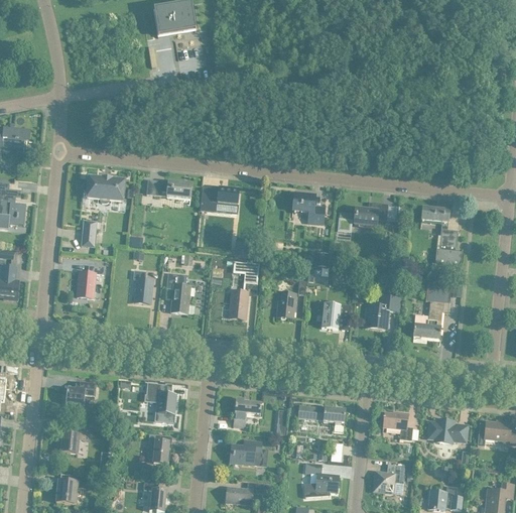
[(158,34),(195,28),(195,30),(196,29),(190,2),(189,2),(190,3),(154,9),(154,8),(153,8),(157,35),(158,35),(158,34)]
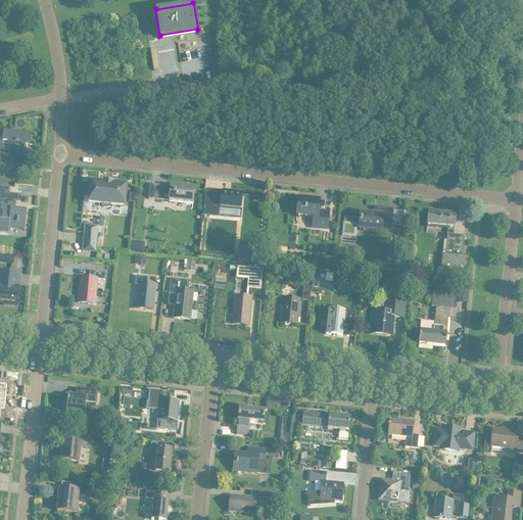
[(0,135),(0,157),(1,149),(1,146),(24,149),(25,140),(30,141),(31,130),(13,129),(13,125),(9,125),(9,128),(3,128),(2,136),(0,135)]
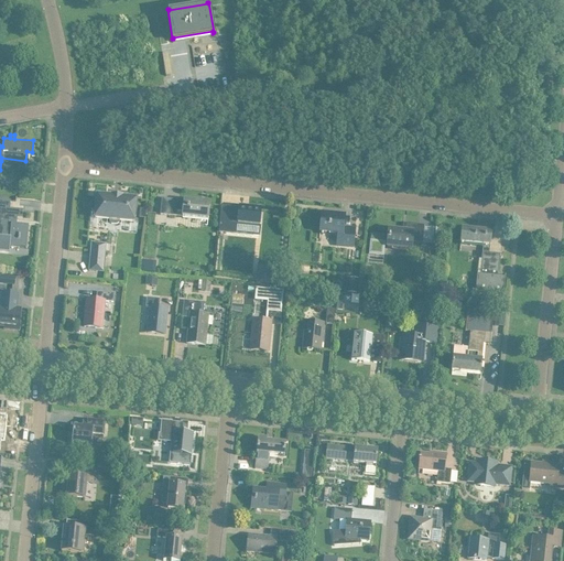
[(134,219),(137,197),(122,195),(110,194),(96,192),(96,200),(94,198),(91,201),(91,206),(93,208),(95,208),(94,215),(109,216),(109,218),(111,220),(117,222),(118,219),(119,217),(134,219)]
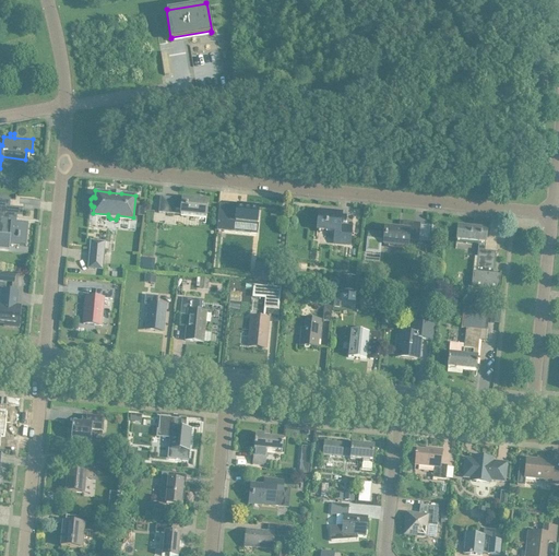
[(11,240),(25,243),(27,220),(16,219),(16,212),(22,212),(23,203),(9,201),(10,194),(0,193),(0,245),(10,246),(11,240)]
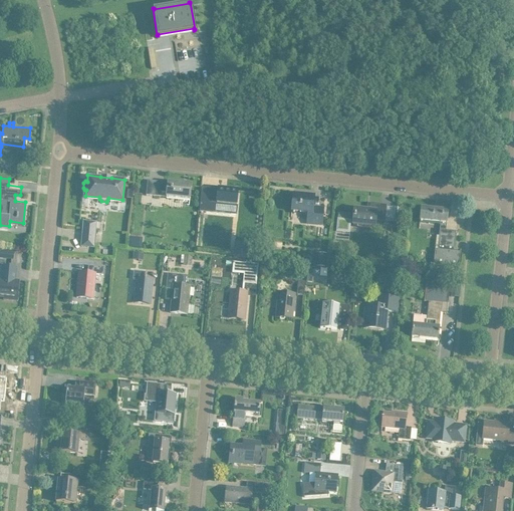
[(191,182),(147,178),(146,193),(160,194),(161,189),(166,190),(166,194),(189,197),(191,182)]
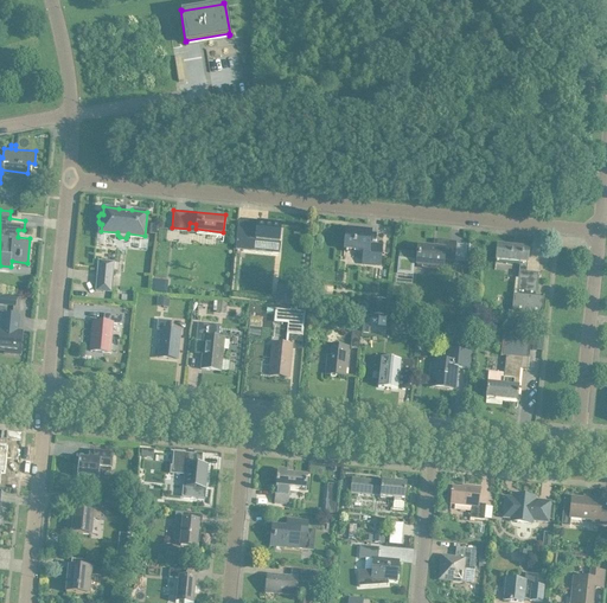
[(232,215),(230,229),(241,230),(243,216),(232,215)]
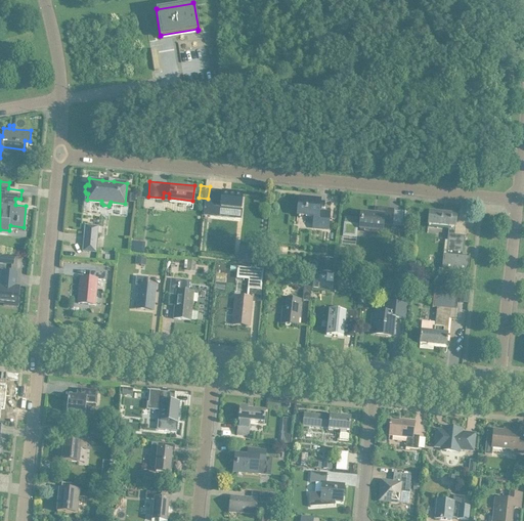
[(225,188),(215,187),(213,202),(209,202),(208,211),(216,212),(216,207),(219,207),(219,204),(241,206),(242,191),(225,189),(225,188)]
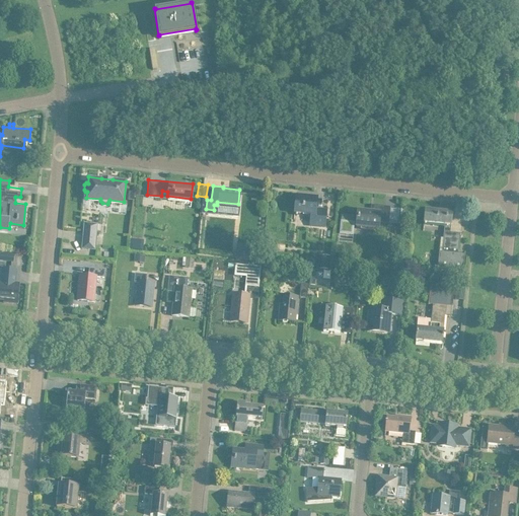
[(309,222),(324,223),(326,207),(316,206),(317,196),(295,194),(293,210),(310,212),(309,222)]
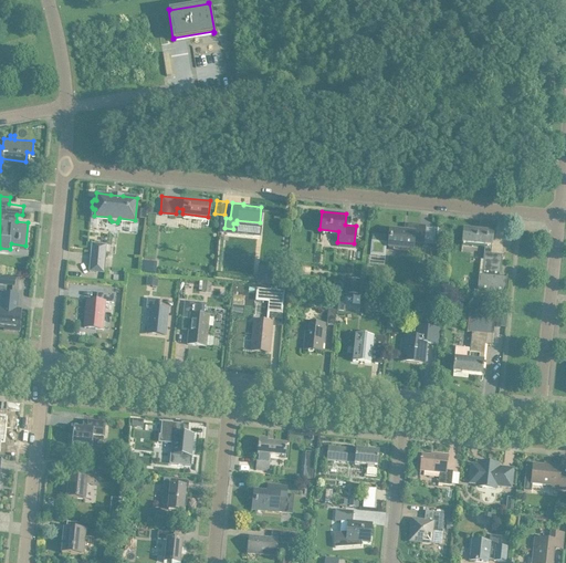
[(415,239),(423,240),(426,221),(407,220),(407,229),(390,227),(389,237),(386,236),(386,230),(371,229),(370,248),(380,249),(380,244),(384,240),(389,241),(388,243),(411,247),(412,237),(415,237),(415,239)]
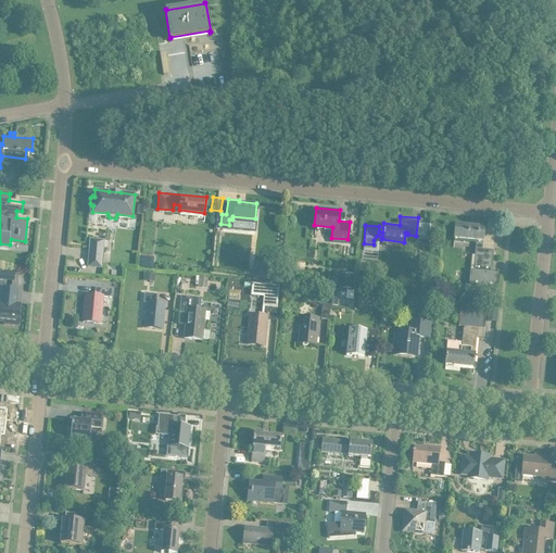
[(497,267),(496,267),(496,269),(490,268),(492,247),(481,246),(483,225),(455,222),(453,235),(476,237),(472,266),(469,266),(468,285),(495,288),(497,267)]
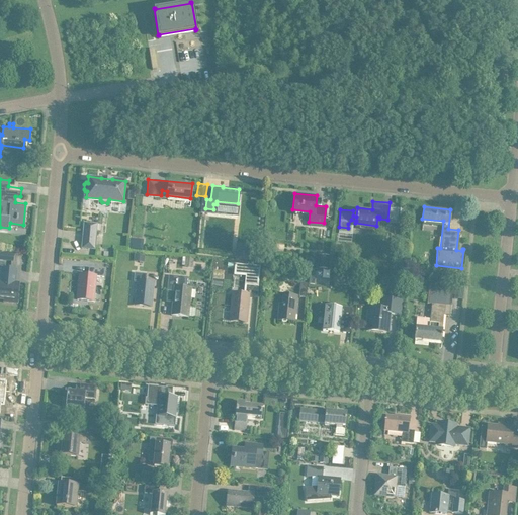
[(95,228),(81,227),(79,239),(94,241),(95,228)]
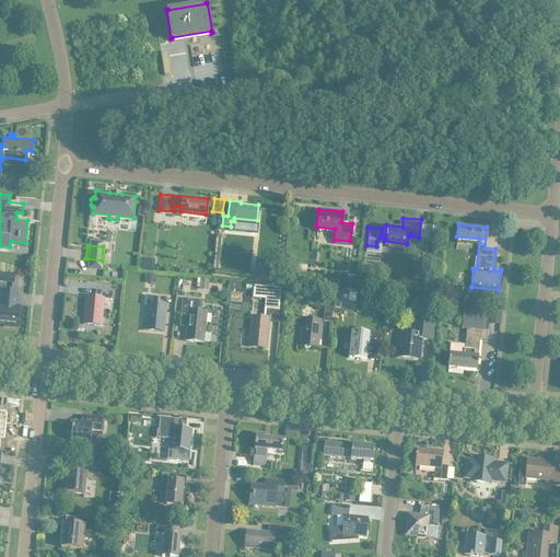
[(142,255),(141,266),(152,267),(153,256),(142,255)]
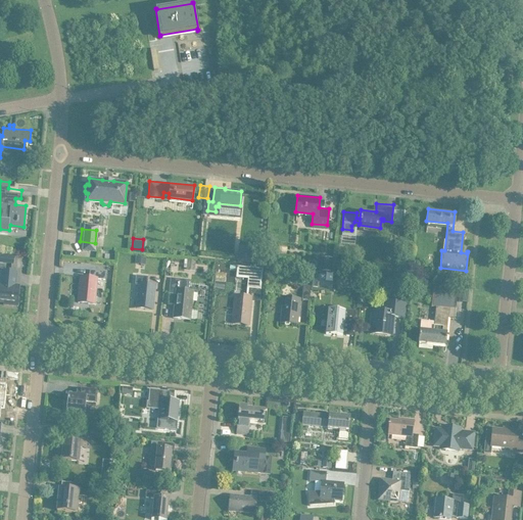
[(14,252),(3,251),(2,261),(13,262),(14,252)]
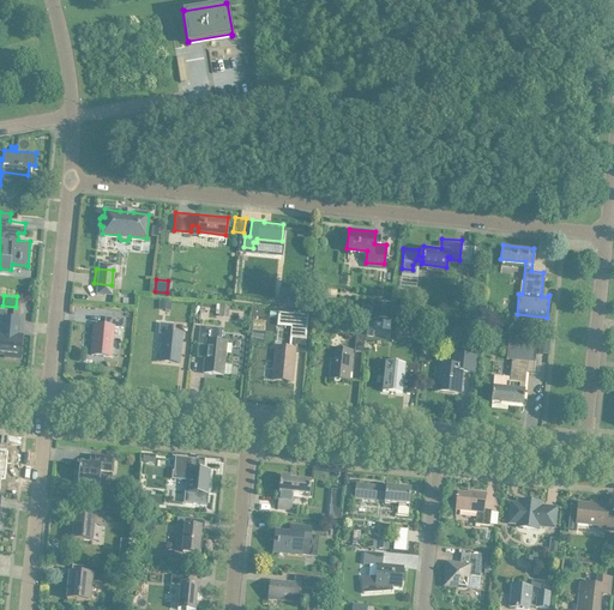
[(170,307),(170,299),(158,297),(157,306),(170,307)]
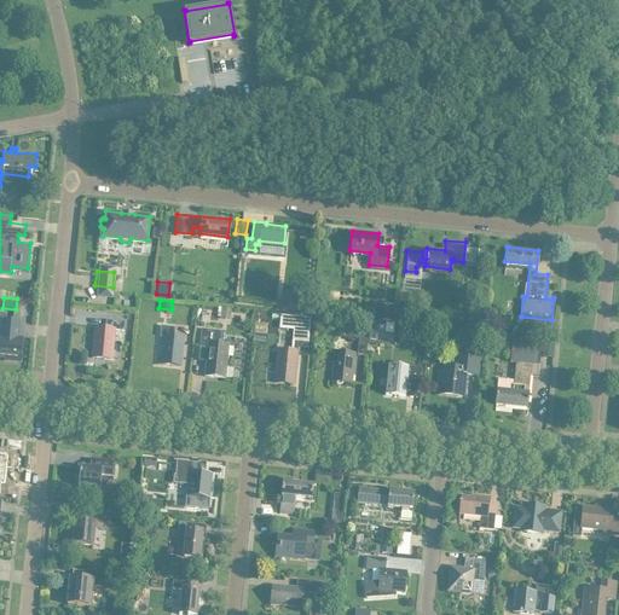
[(392,302),(383,301),(382,317),(391,318),(392,302)]
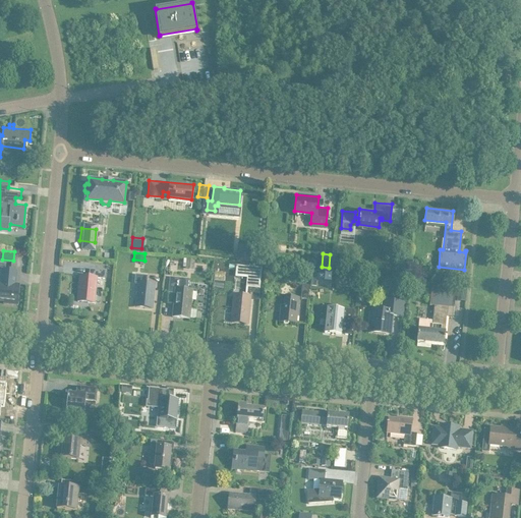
[(186,255),(185,264),(193,265),(194,256),(186,255)]
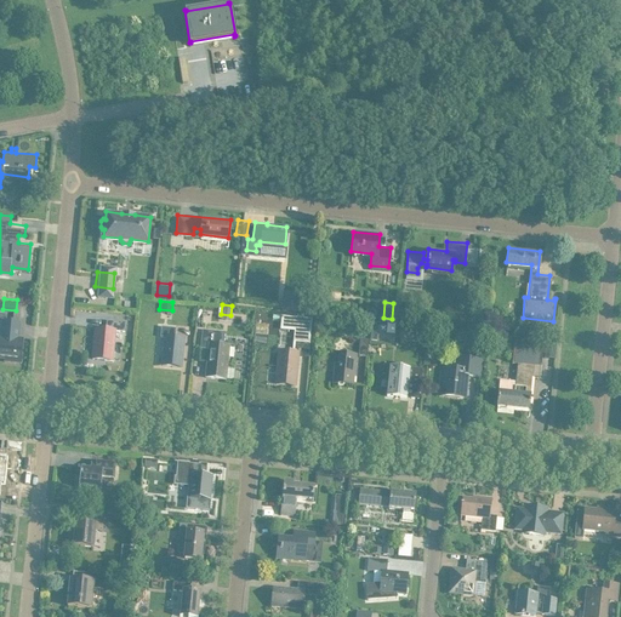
[(278,347),(274,382),(296,383),(298,353),(308,354),(309,340),(312,316),(296,314),(292,348),(278,347)]
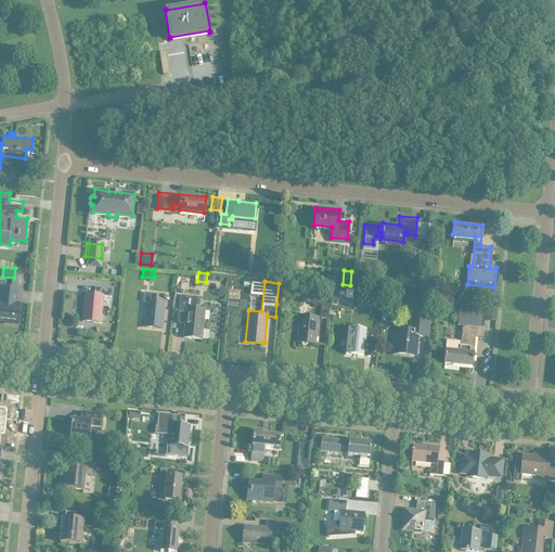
[(85,291),(82,318),(100,320),(102,293),(111,294),(112,285),(94,283),(93,292),(85,291)]
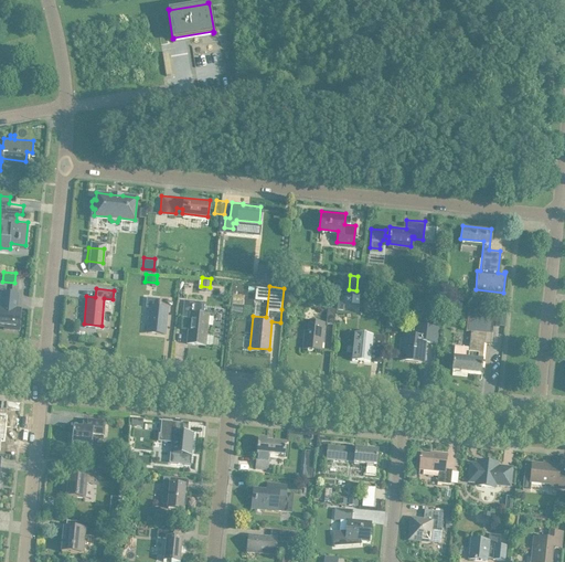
[(0,324),(3,324),(3,326),(19,328),(21,306),(17,306),(18,292),(1,290),(0,305),(0,304),(0,324)]
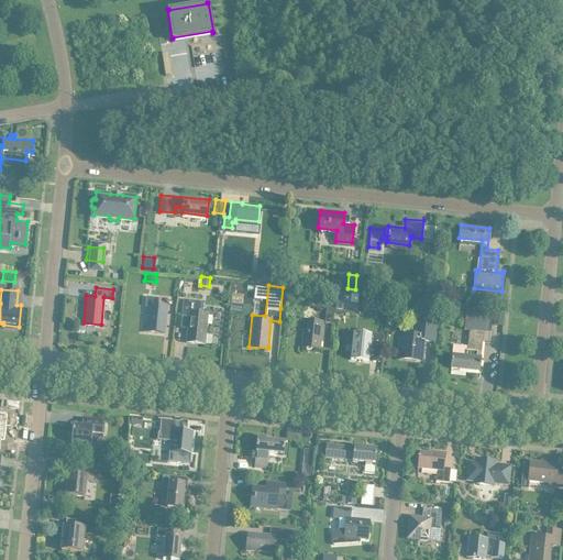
[(148,303),(146,329),(164,330),(166,305),(157,304),(158,295),(145,293),(144,303),(148,303)]
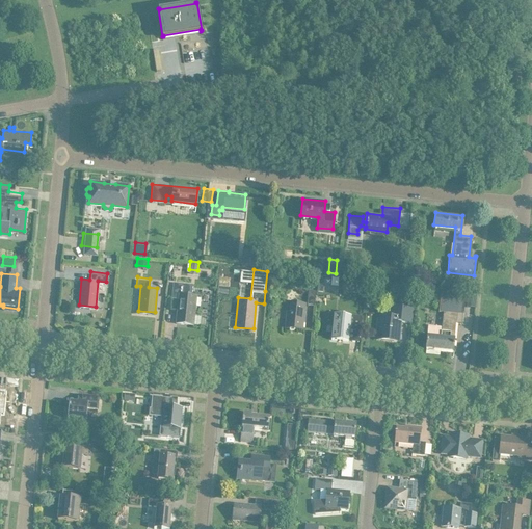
[(170,295),(178,296),(176,320),(192,322),(195,293),(191,293),(192,282),(173,280),(170,295)]
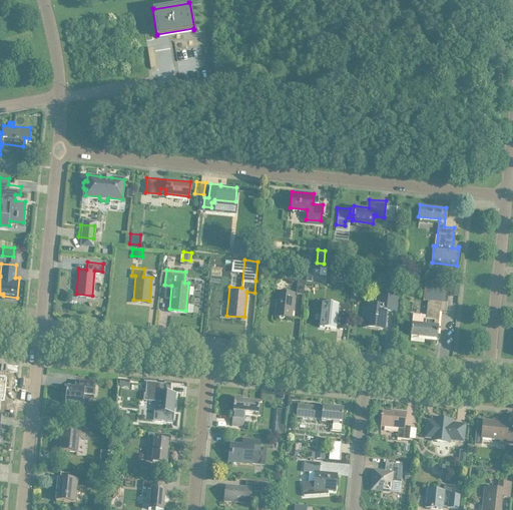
[(295,291),(303,292),(304,278),(297,277),(295,291)]
